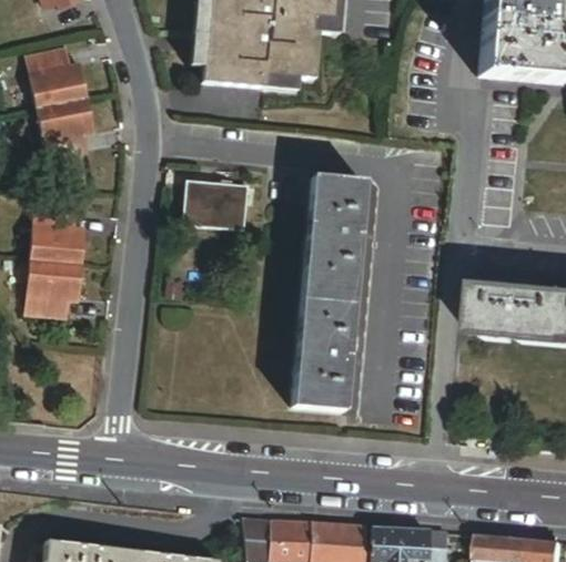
[(203,65),(209,1),(196,0),(191,64),(203,65)]
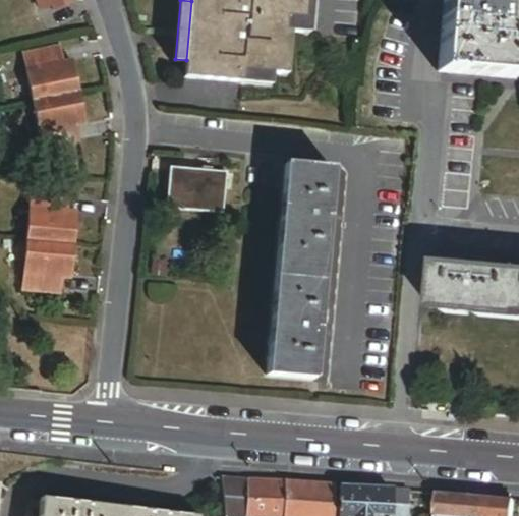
[(302,32),(305,0),(191,0),(191,1),(186,60),(184,75),(243,80),(244,68),(273,71),(286,72),(290,31),(302,32)]
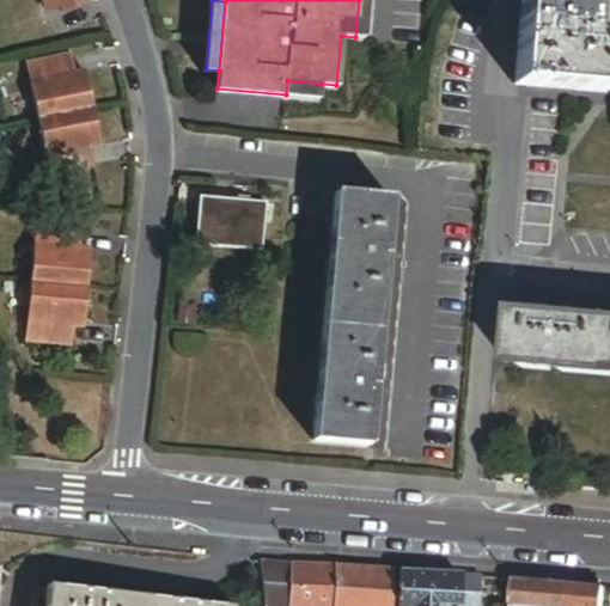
[(359,0),(355,37),(363,37),(366,0),(359,0)]
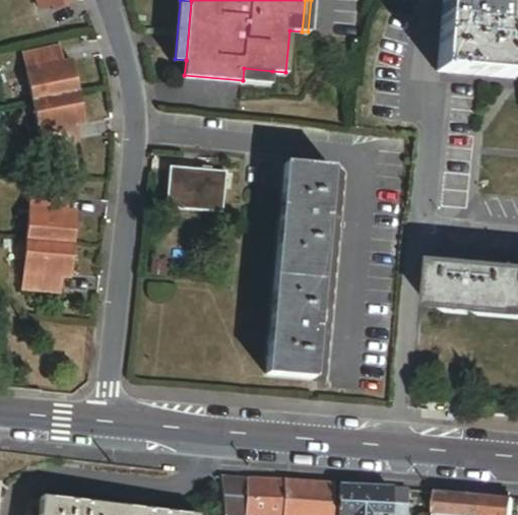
[(446,0),(439,72),(516,79),(517,63),(517,0),(446,0)]
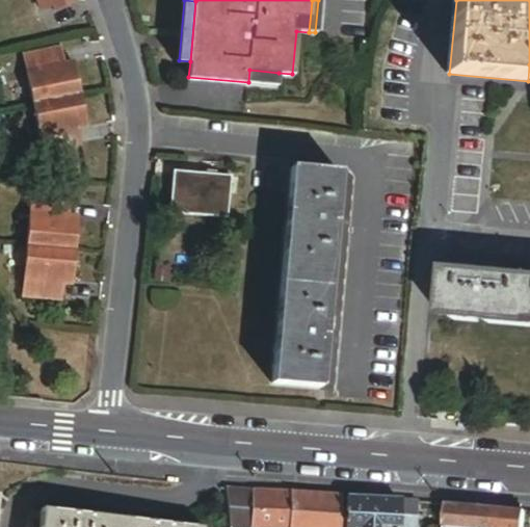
[(68,71),(61,45),(24,52),(44,150),(82,141),(77,116),(85,114),(76,69),(68,71)]
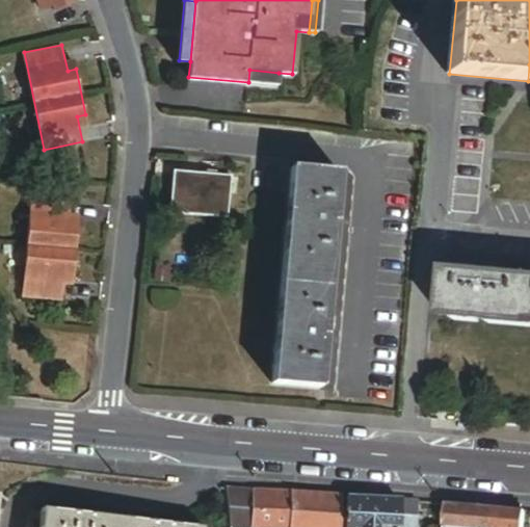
[(249,70),(248,82),(277,85),(279,73),(249,70)]
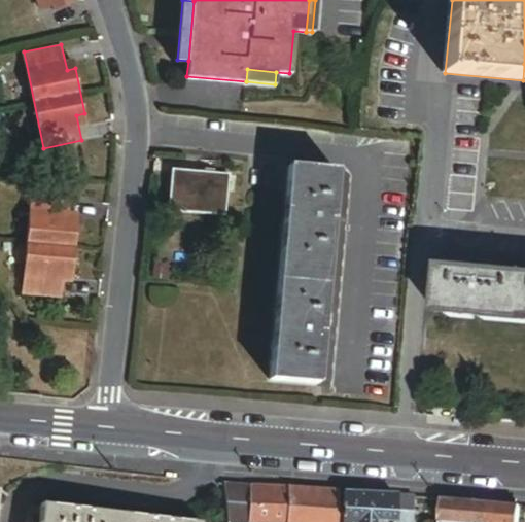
[(341,171),(292,167),(274,380),(322,384),(341,171)]
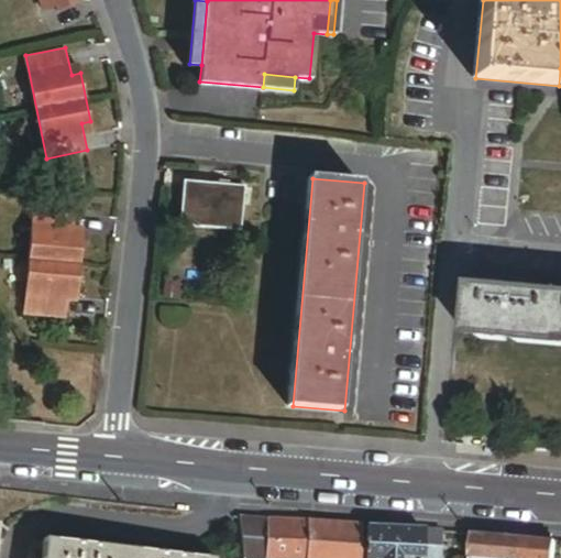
[(233,185),(228,185),(188,182),(184,225),(244,230),(249,187),(233,185)]
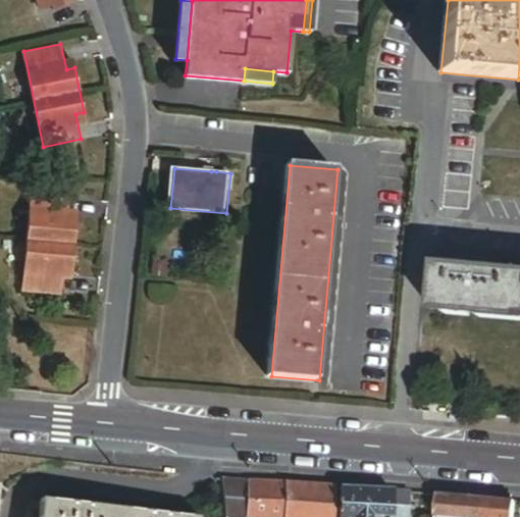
[(70,195),(32,191),(27,239),(73,244),(76,221),(67,220),(68,211),(70,195)]
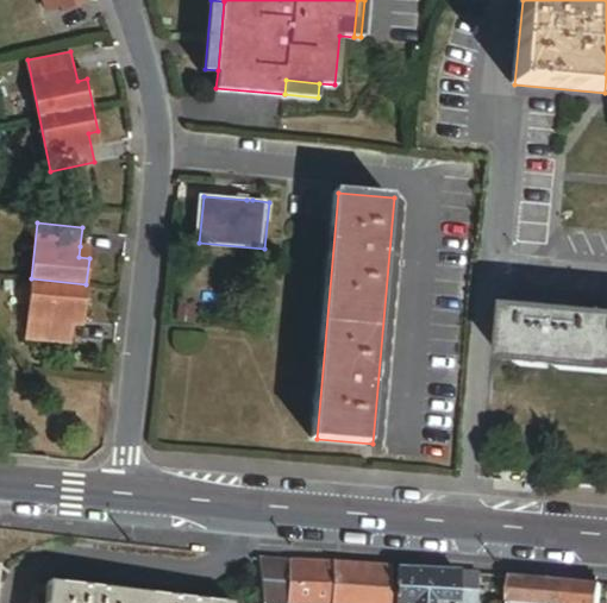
[(80,246),(79,257),(89,258),(91,246),(80,246)]
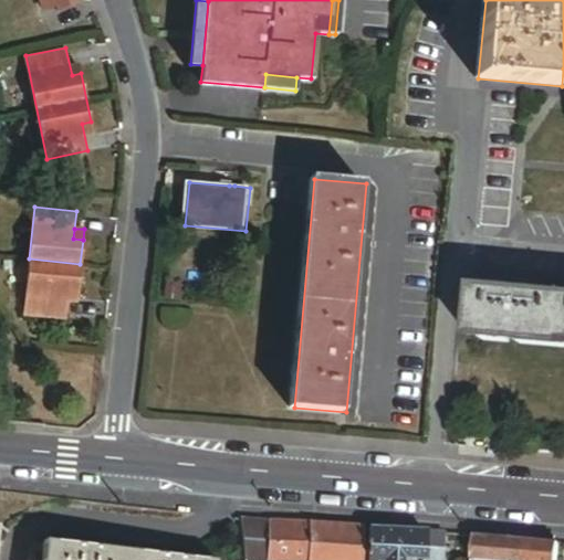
[(80,264),(29,259),(23,310),(65,315),(66,297),(68,287),(77,288),(80,264)]
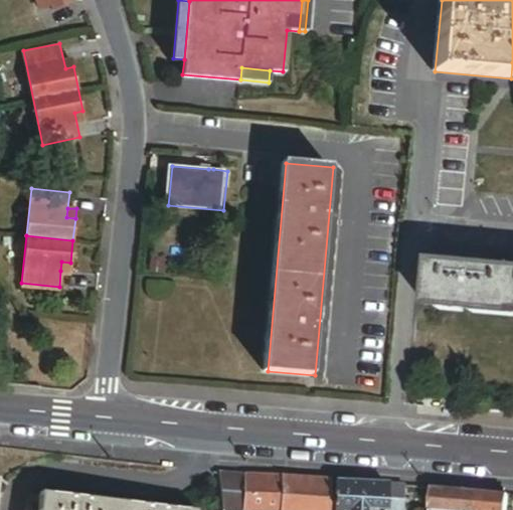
[(474,258),(473,266),(487,267),(487,259),(474,258)]
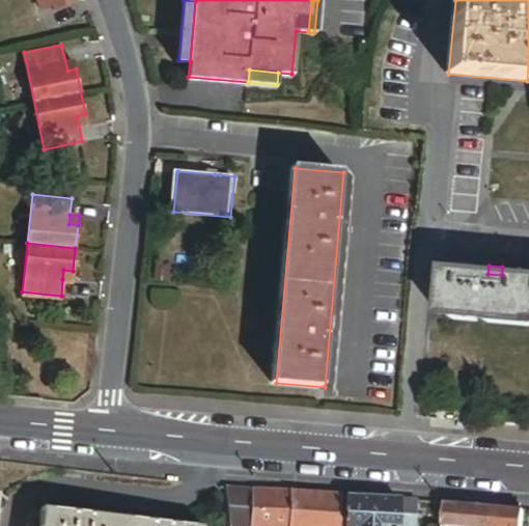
[(63,270),(62,279),(72,280),(73,271),(63,270)]
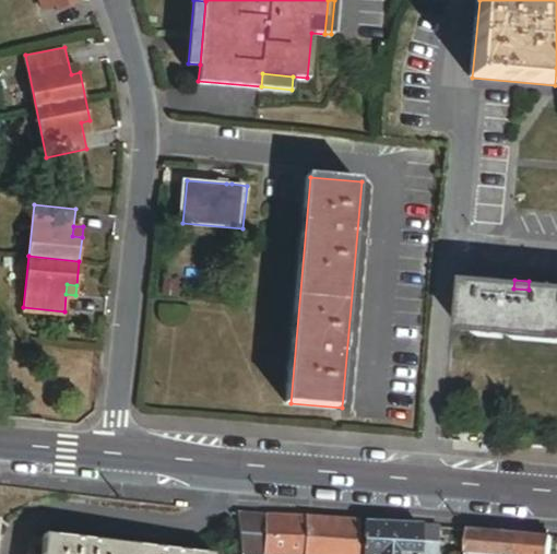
[(556,293),(529,290),(513,289),(475,285),(471,331),(556,339),(556,293)]
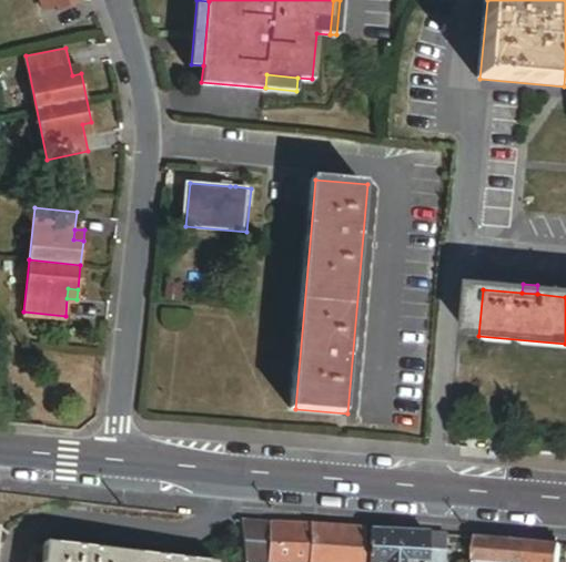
[(272,520),(243,518),(246,558),(270,559),(272,520)]
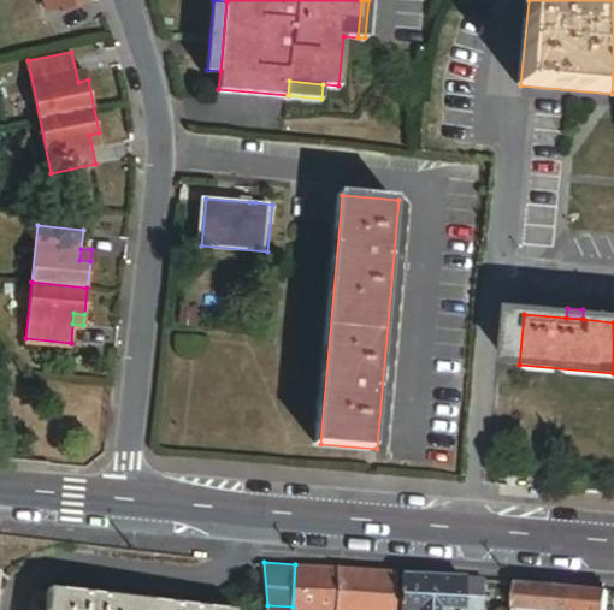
[(338,568),(295,564),(293,606),(336,609),(338,568)]
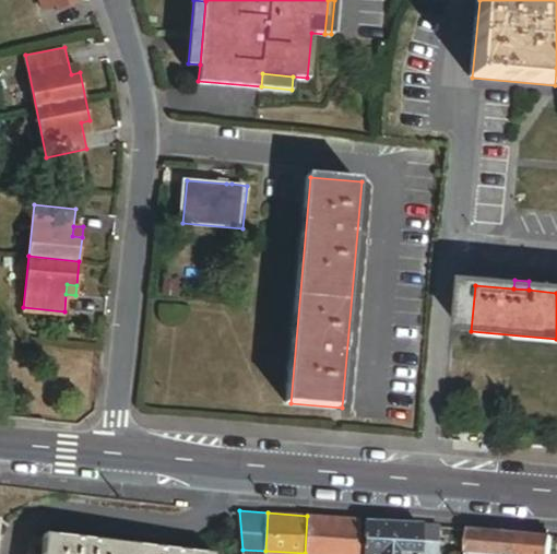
[(359,553),(362,520),(307,516),(305,553),(304,553),(359,553)]
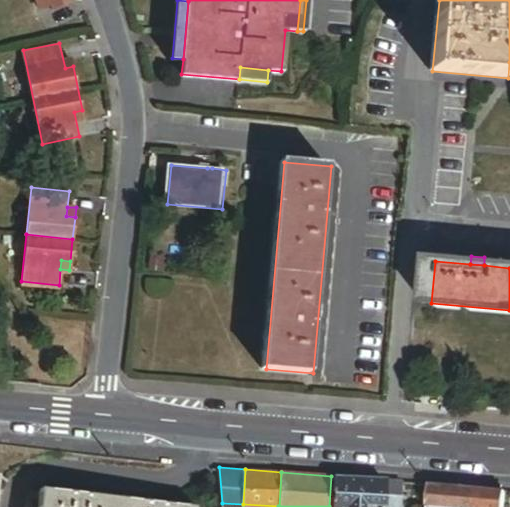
[(384,504),(386,480),(335,476),(332,506),(364,506),(364,503),(369,503),(384,504)]
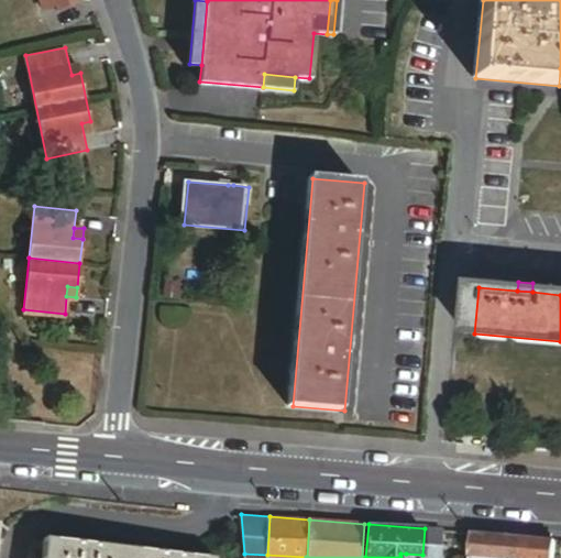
[(440,557),(443,529),(425,528),(422,555),(421,557),(440,557)]
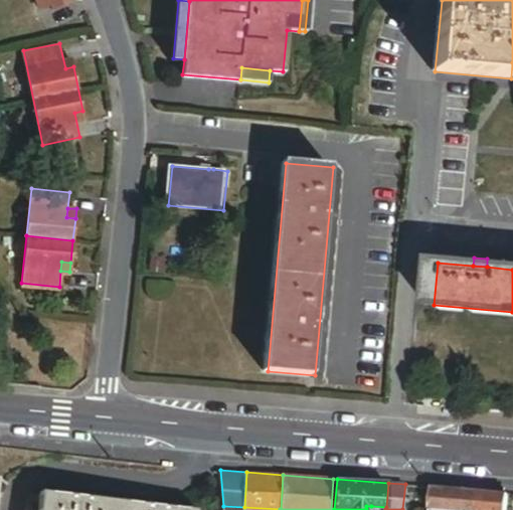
[(509,509),(511,493),(436,487),(433,509),(509,509)]
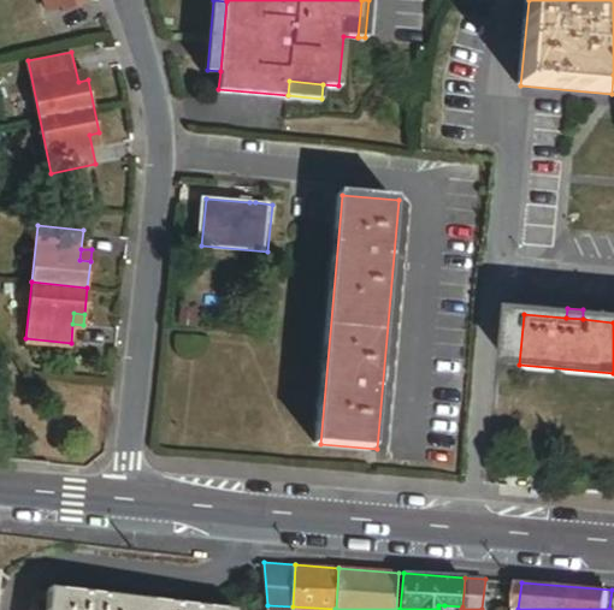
[(240,609),(241,606),(55,585),(52,609),(240,609)]
